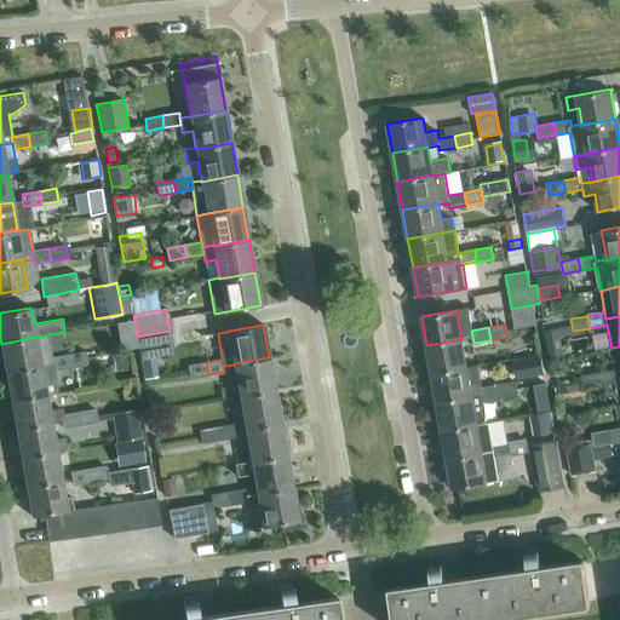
[(174,352),(170,331),(137,337),(141,359),(154,356),(174,352)]
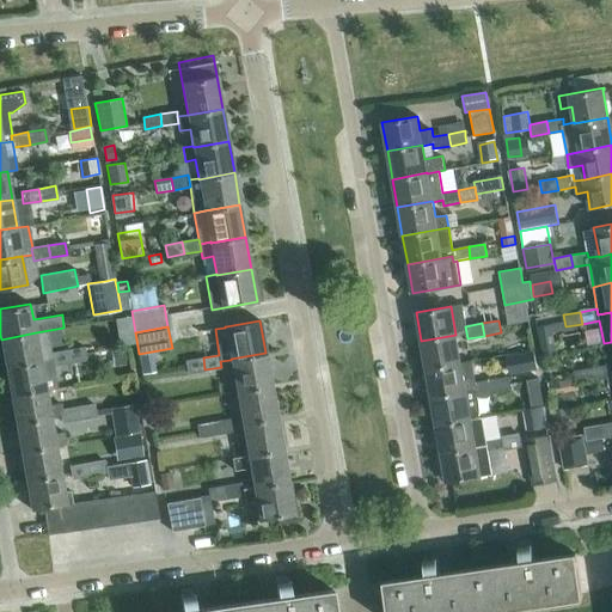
[(50,346),(38,348),(36,332),(1,340),(6,367),(41,361),(41,362),(51,361),(50,354),(51,354),(50,346)]
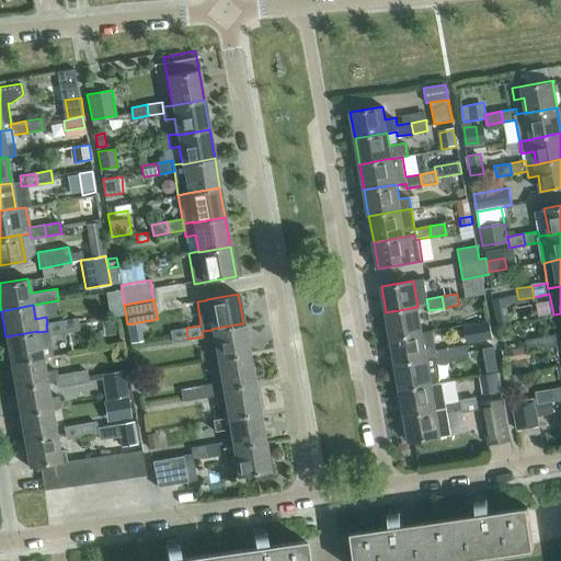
[(422,332),(418,307),(386,312),(390,339),(422,332)]
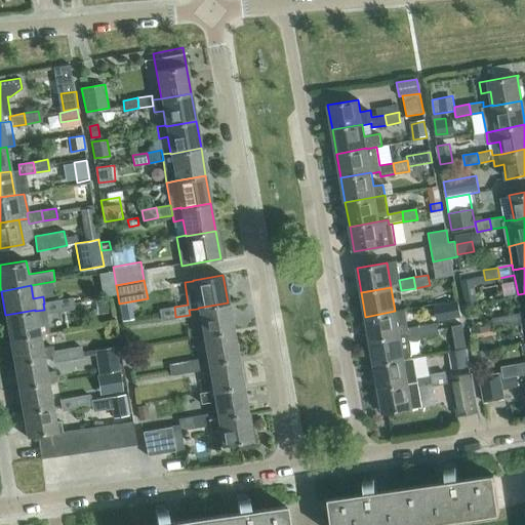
[(103,313),(113,312),(111,297),(101,298),(103,313)]
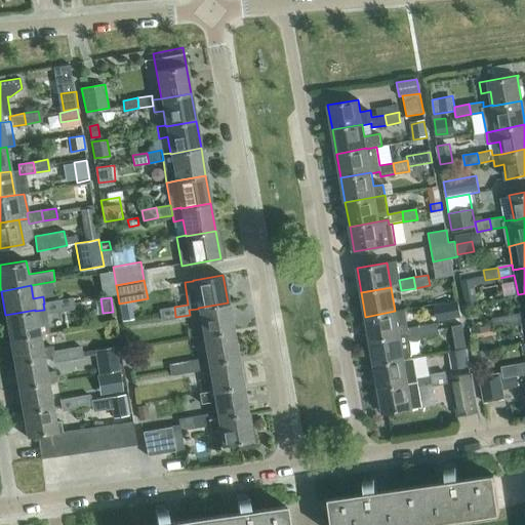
[(72,298),(57,300),(58,312),(73,309),(72,298)]
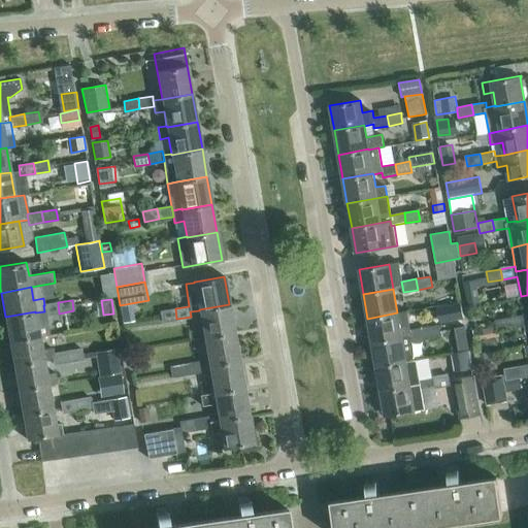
[(58,302),(44,305),(43,305),(44,311),(44,316),(59,314),(58,302)]
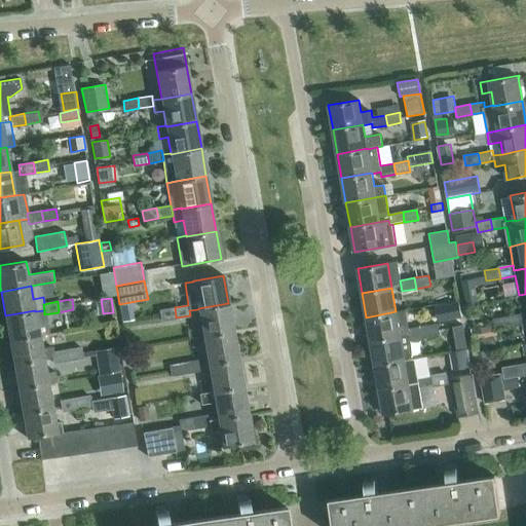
[(122,322),(134,321),(130,302),(119,304),(122,322)]
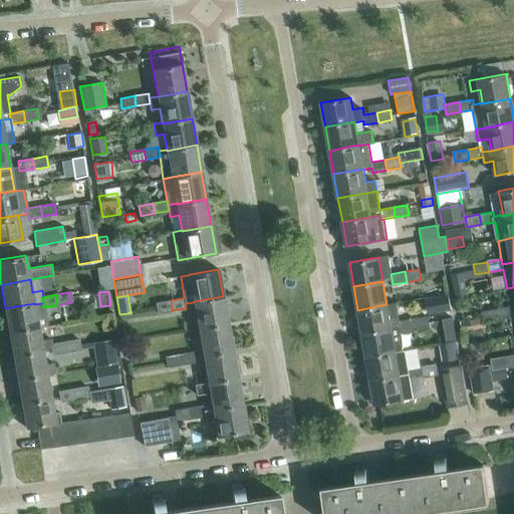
[(228,323),(223,296),(194,301),(194,302),(199,328),(228,323)]
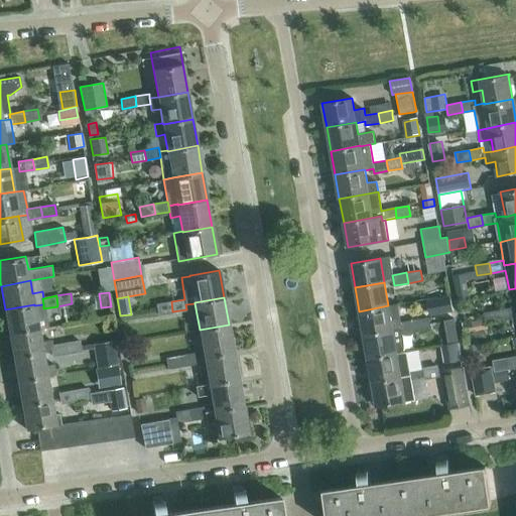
[(172,311),(171,301),(156,304),(158,314),(172,311)]
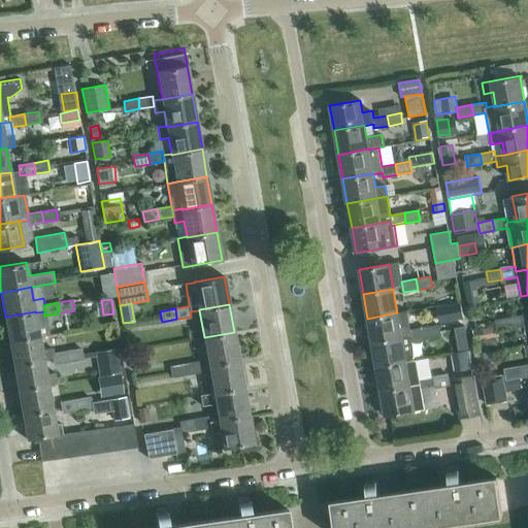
[(409,330),(409,324),(406,310),(397,312),(367,319),(371,342),(402,337),(410,336),(411,340),(426,338),(424,328),(409,330)]
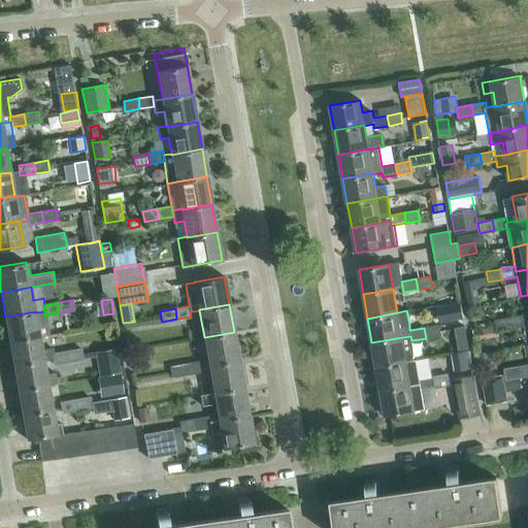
[(37,325),(35,312),(35,311),(5,317),(9,341),(39,336),(39,337),(50,334),(48,324),(37,325)]
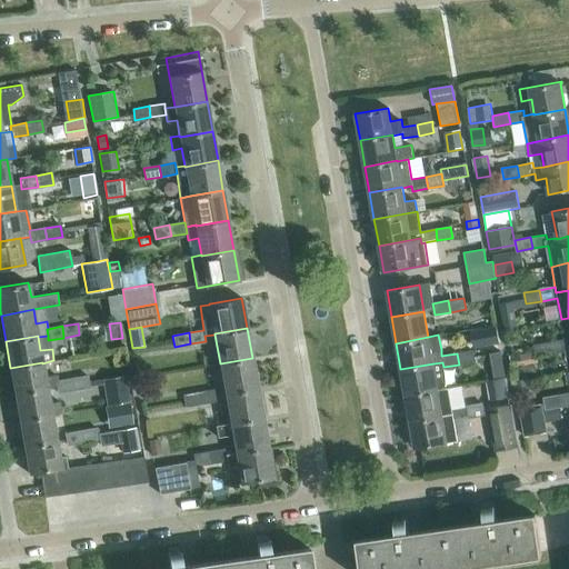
[(565,340),(549,342),(551,353),(567,351),(565,340)]
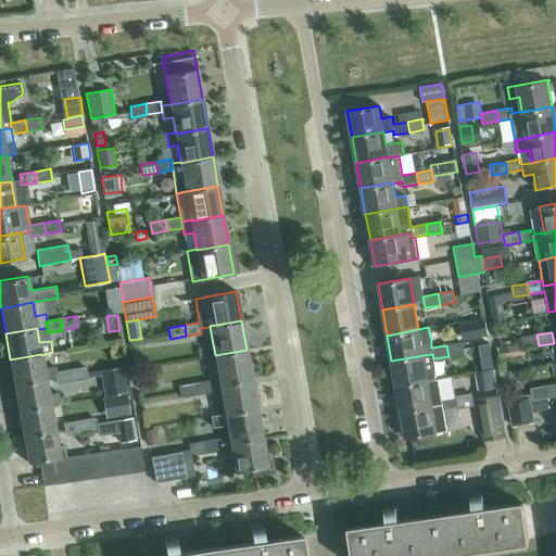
[(539,345),(536,335),(521,338),(522,344),(523,349),(539,345)]
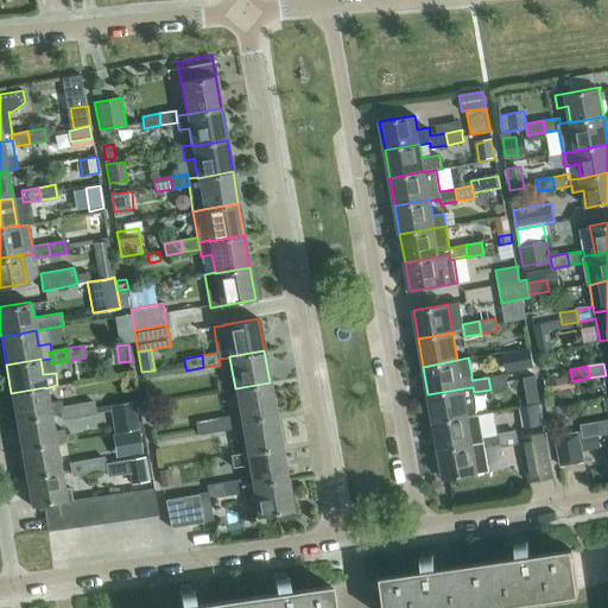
[(505,374),(488,378),(491,390),(507,386),(505,374)]
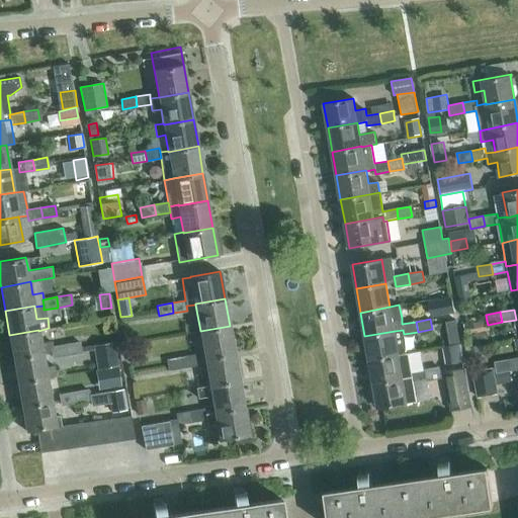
[(464,324),(466,334),(489,330),(488,325),(487,321),(464,324)]
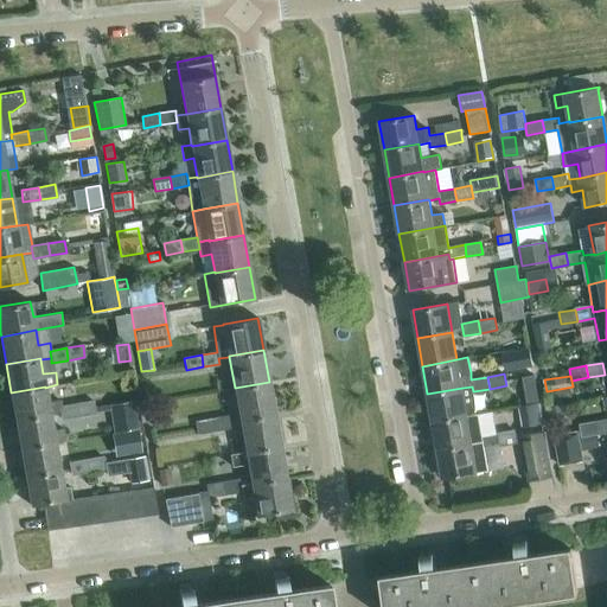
[(275,414),(269,382),(235,388),(241,420),(275,414)]
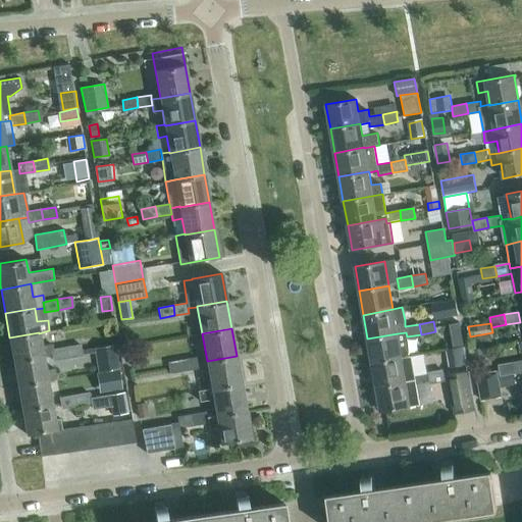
[(42,346),(39,333),(39,332),(9,337),(13,361),(43,356),(44,357),(52,355),(51,350),(54,350),(53,344),(42,346)]
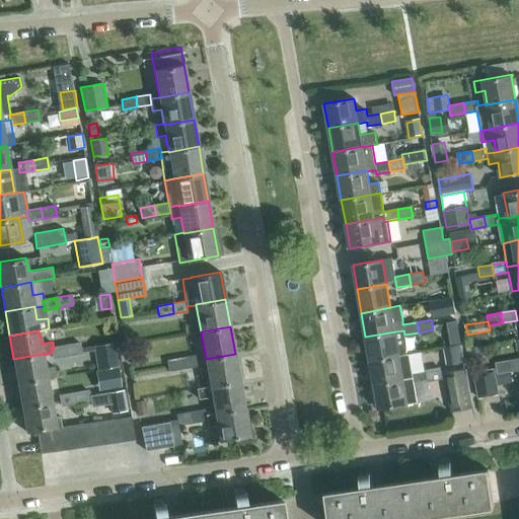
[(403,343),(397,344),(395,331),(365,337),(370,361),(405,354),(403,343)]
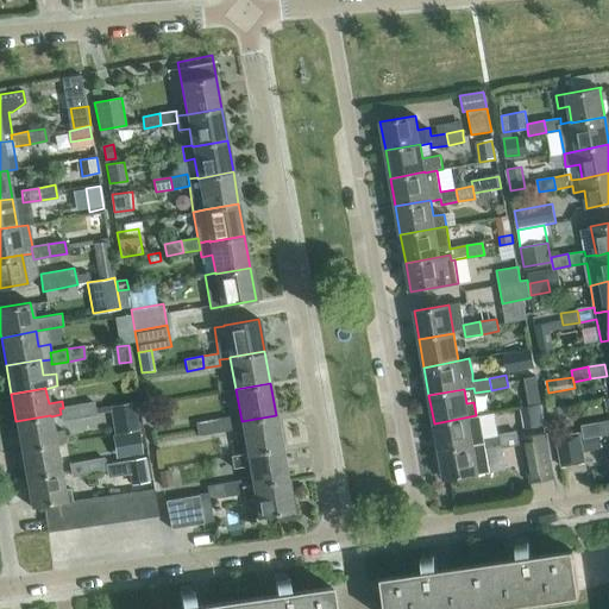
[(539,394),(527,396),(529,407),(538,405),(541,405),(539,394)]
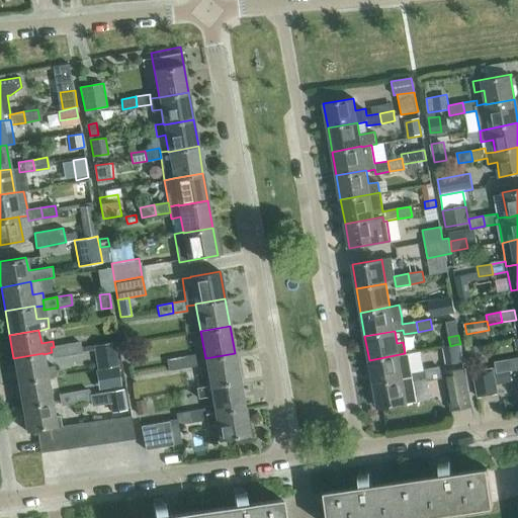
[(114,341),(94,344),(95,350),(98,367),(118,363),(114,341)]
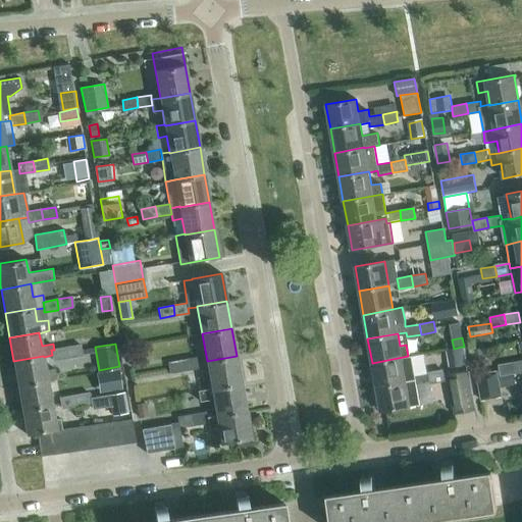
[(80,345),(65,348),(67,358),(82,355),(81,350),(80,345)]
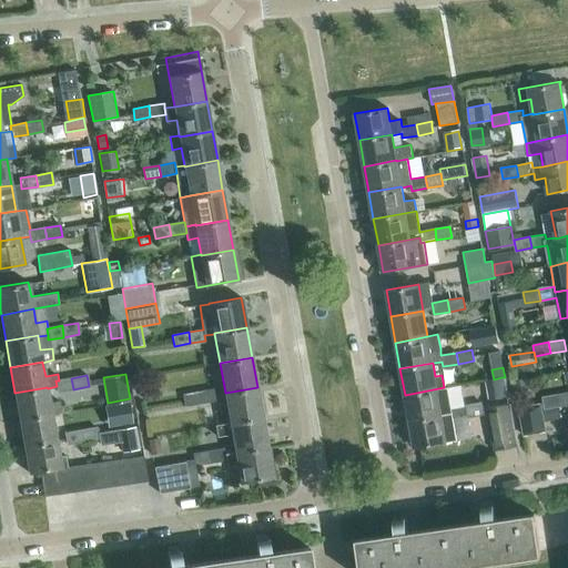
[(103,377),(88,381),(89,386),(104,384),(103,377)]
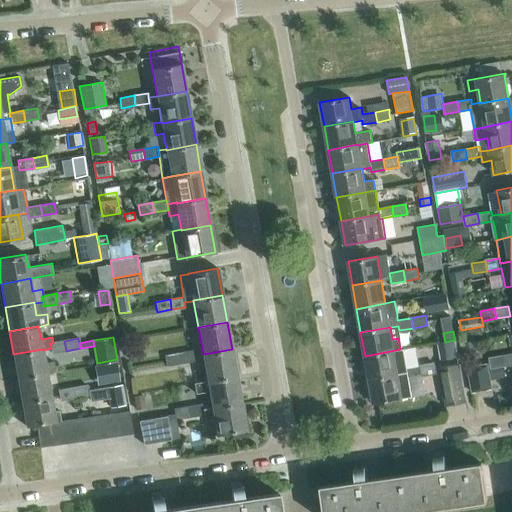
[(438,343),(441,361),(456,359),(452,340),(445,342),(438,343)]
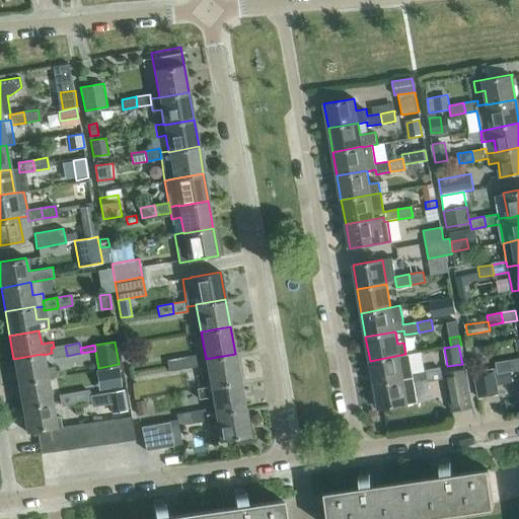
[(65,346),(54,348),(51,348),(52,353),(53,358),(67,356),(65,346)]
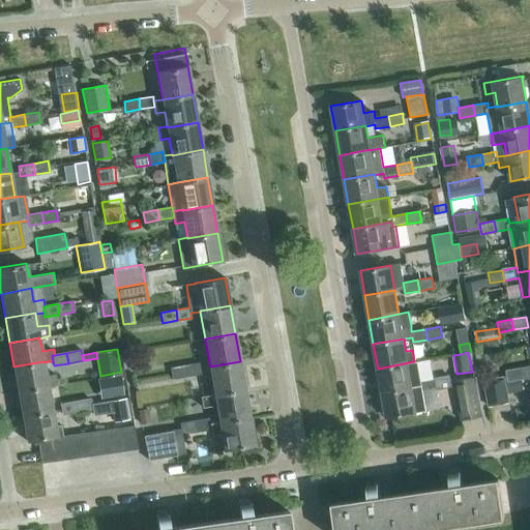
[(491,353),(479,355),(479,356),(480,365),(493,363),(491,353)]
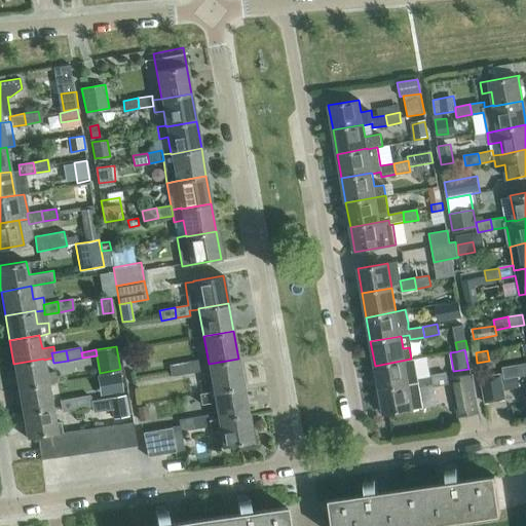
[(48,383),(44,360),(43,359),(13,364),(17,388),(48,383)]
